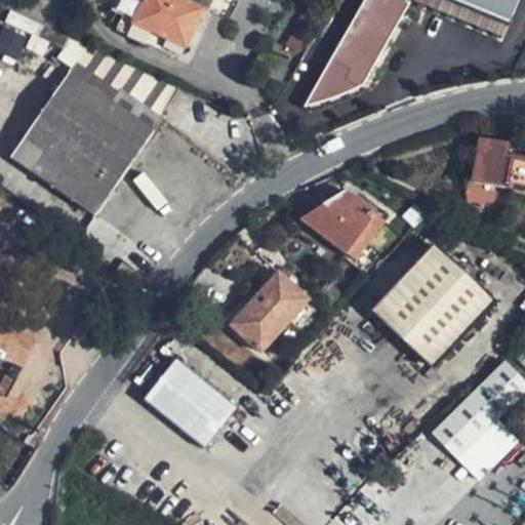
[(116,0),(112,10),(132,21),(142,0),(116,0)]
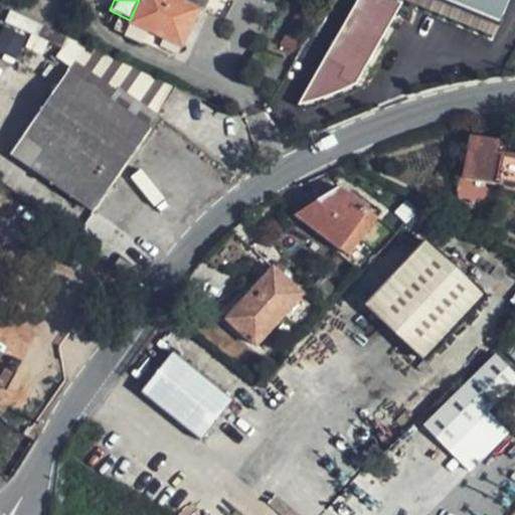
[(124,33),(157,49),(159,44),(180,53),(201,7),(186,0),(139,0),(130,20),(124,33)]
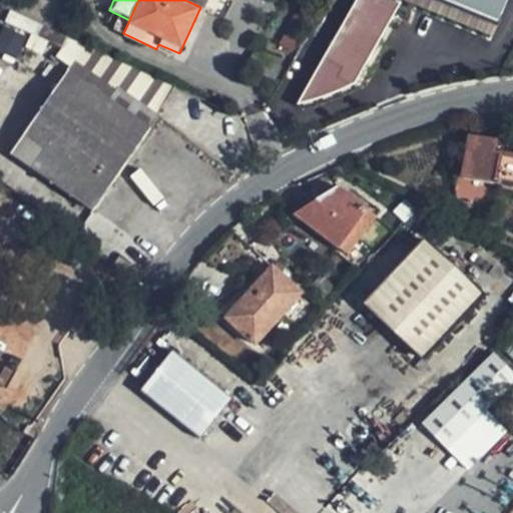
[(185,0),(200,7),(205,10),(209,0),(185,0)]
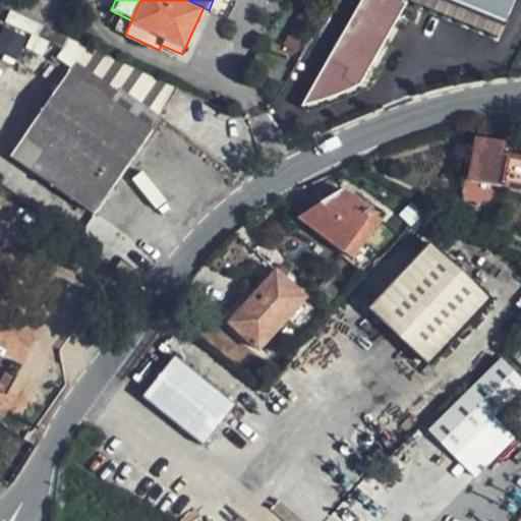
[(510,17),(517,0),(361,0),(304,102),(329,96),(344,91),(362,80),(407,0),(496,41),(508,17),(510,17)]
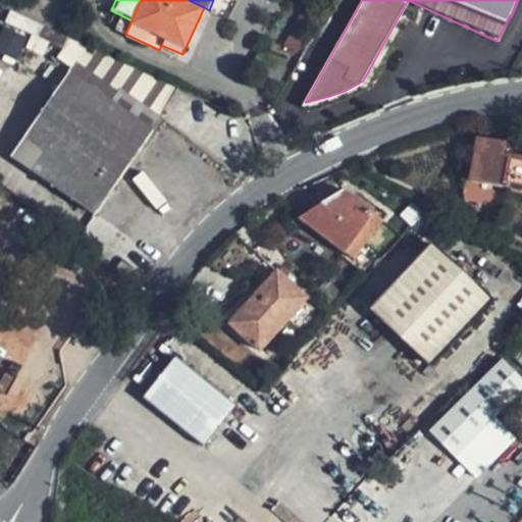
[(0,36),(0,48),(16,57),(28,38),(6,27),(0,36)]
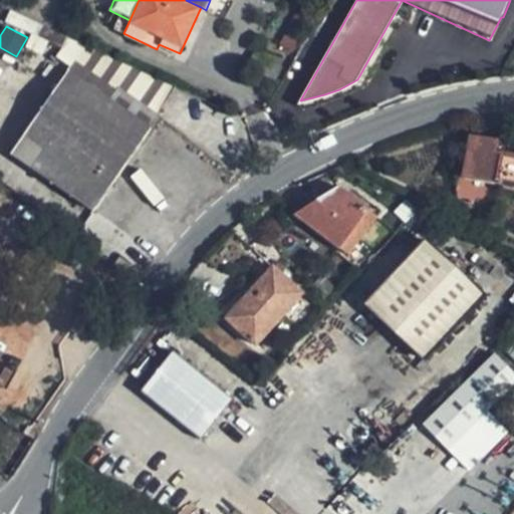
[(282,64),(289,68),(301,47),(270,32),(259,53),(282,64)]
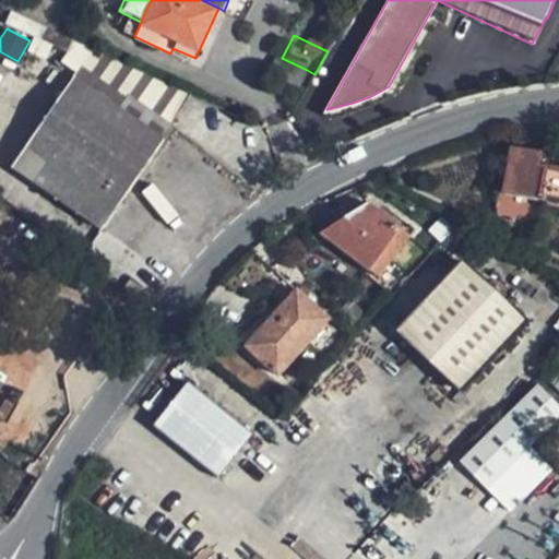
[(102,228),(173,126),(128,96),(119,108),(74,78),(12,166),(102,228)]
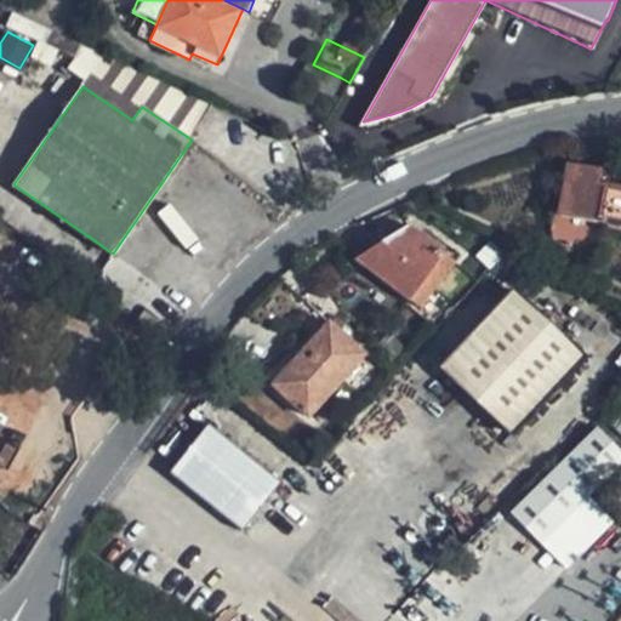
[(614,174),(568,166),(559,216),(553,222),(553,231),(553,239),(558,244),(564,250),(571,251),(581,251),(588,248),(593,241),(596,231),(604,232),(607,224),(620,226),(620,187),(611,186),(614,174)]
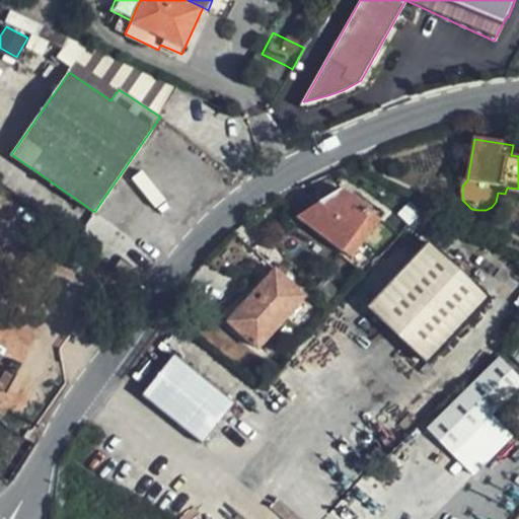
[(343,191),(299,218),(351,256),(381,219),(343,191)]
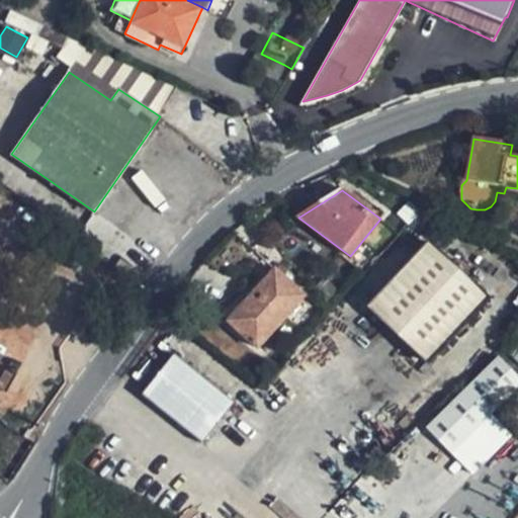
[(487,299),(429,246),(370,307),(429,360),(487,299)]
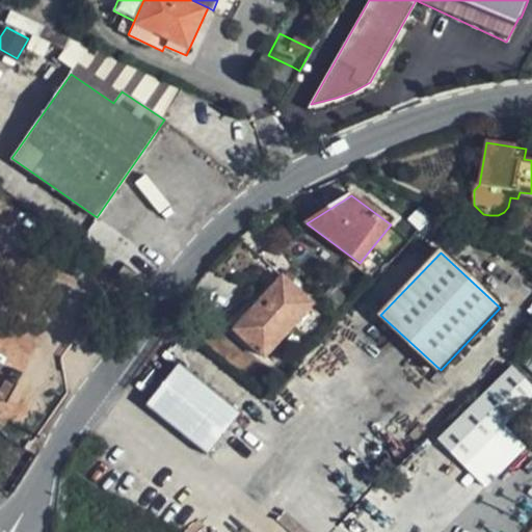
[(266,355),(314,304),(283,277),(263,298),(258,294),(230,325),(266,355)]
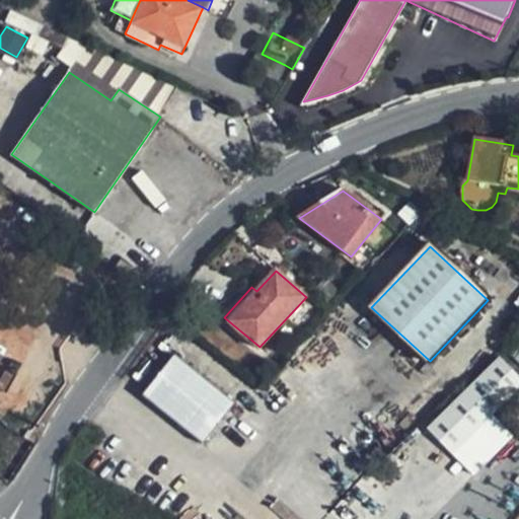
[(202,443),(234,403),(174,355),(142,395),(202,443)]
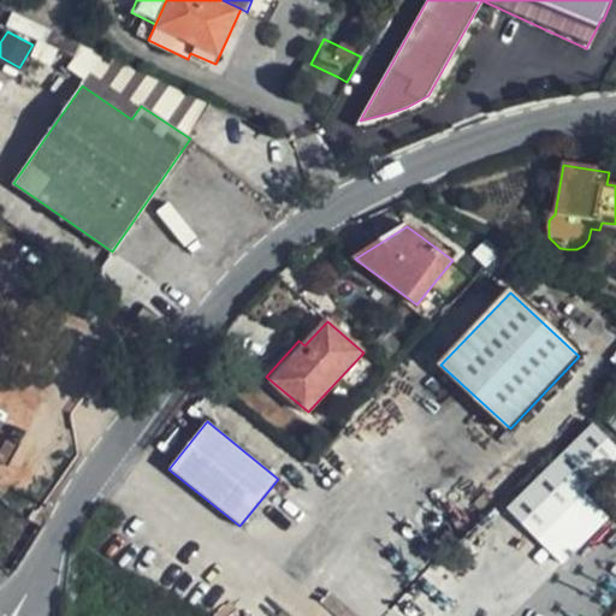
[(562,566),(610,517),(585,492),(615,461),(615,445),(592,421),(504,507),(562,566)]
